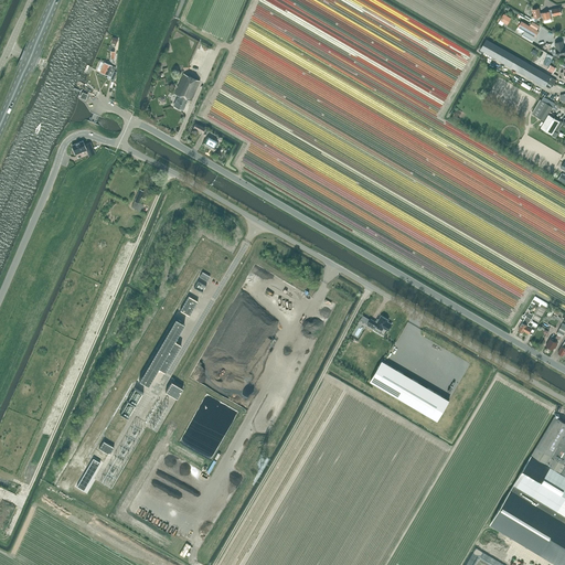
[(544,23),(551,22),(550,16),(561,13),(560,8),(548,10),(548,11),(541,13),(540,8),(532,9),(534,16),(534,18),(536,18),(542,17),(543,20),(544,20),(544,23)]
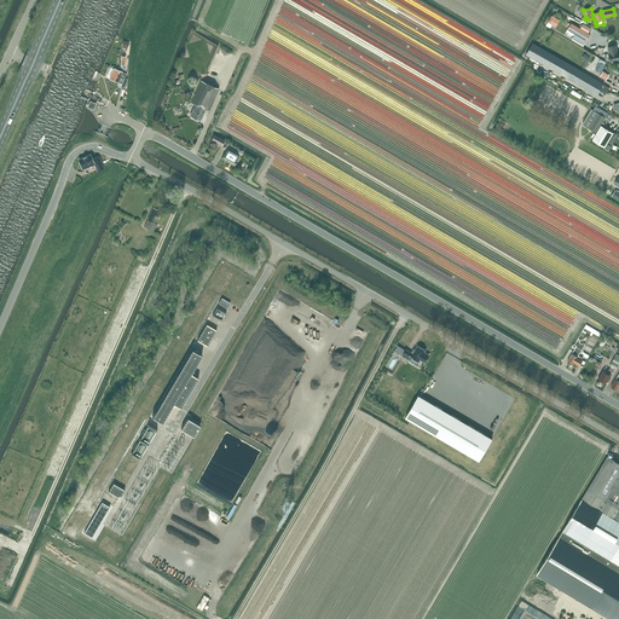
[(560,19),(553,16),(548,22),(556,27),(560,19)]
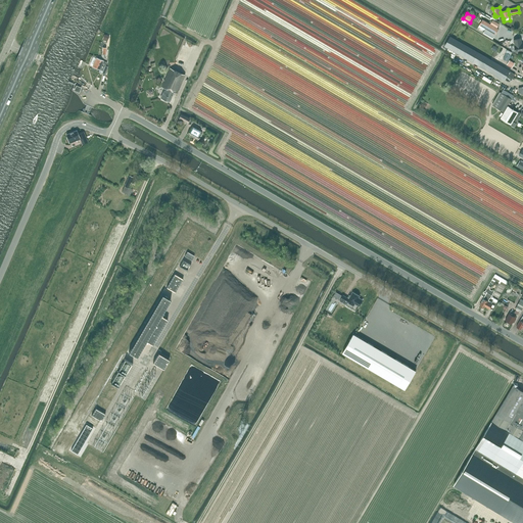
[(482,19),(478,27),(484,31),(483,33),(492,39),(498,29),(496,28),(500,24),(492,20),(490,24),(482,19)]
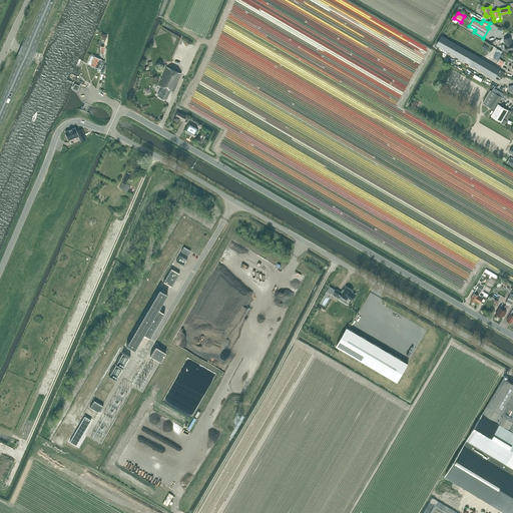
[(500,69),(442,35),(436,45),(495,79),(498,74),(504,78),(505,76),(504,75),(505,72),(500,69)]
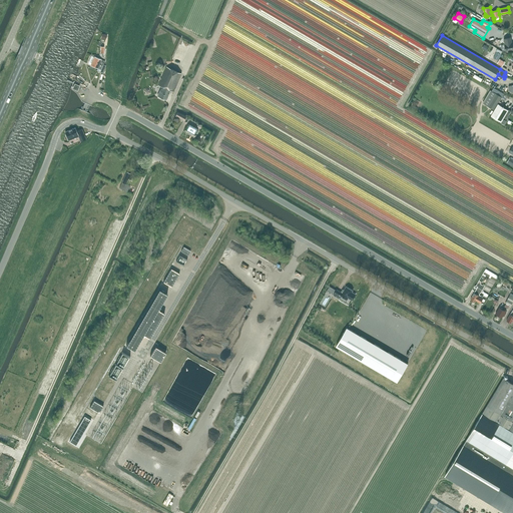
[(510,37),(504,39),(505,44),(504,44),(506,51),(512,49),(512,42),(511,43),(510,37)]
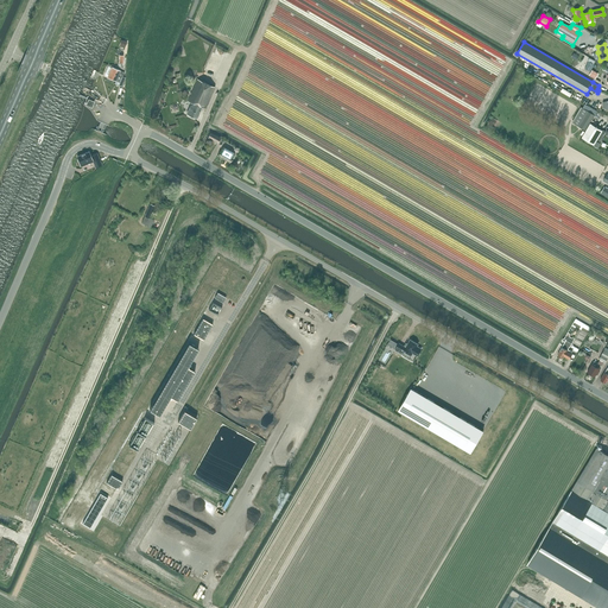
[(590,71),(595,61),(589,58),(588,61),(588,62),(584,69),(589,70),(590,71)]
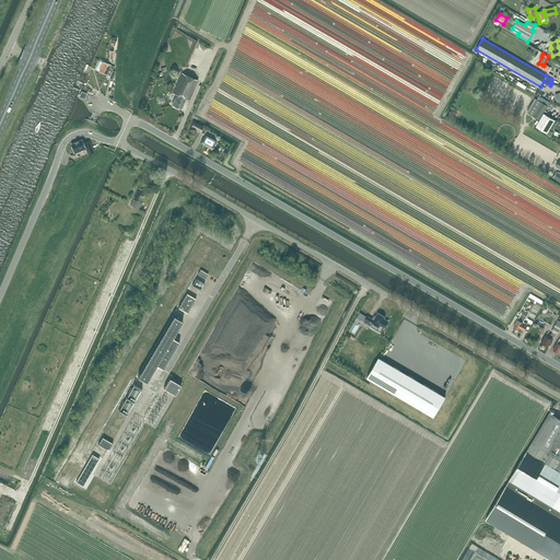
[(183,66),(171,59),(167,67),(179,72),(183,66)]
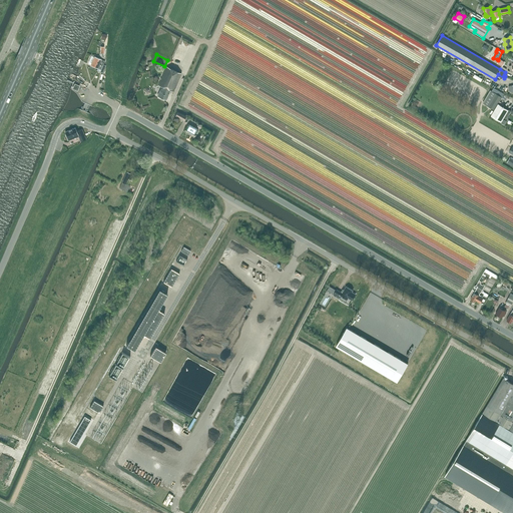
[(105,65),(103,65),(105,61),(94,57),(94,58),(91,57),(88,62),(91,63),(91,65),(101,69),(100,72),(103,73),(105,69),(105,65)]
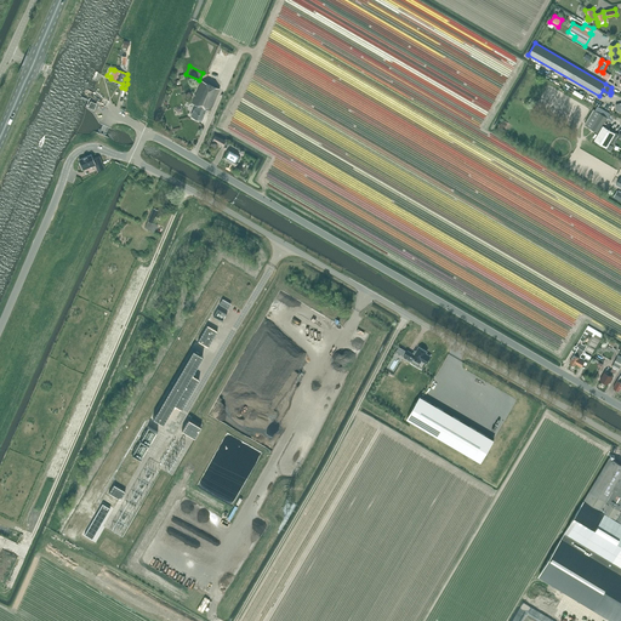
[(205,109),(206,109),(210,112),(220,89),(201,81),(192,103),(197,106),(192,117),(200,120),(205,109)]
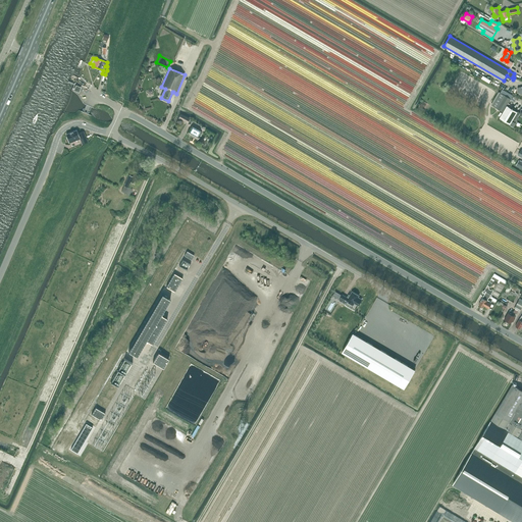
[(517,112),(507,106),(511,99),(500,93),(492,105),(503,112),(500,117),(510,123),(512,120),(512,119),(517,112)]
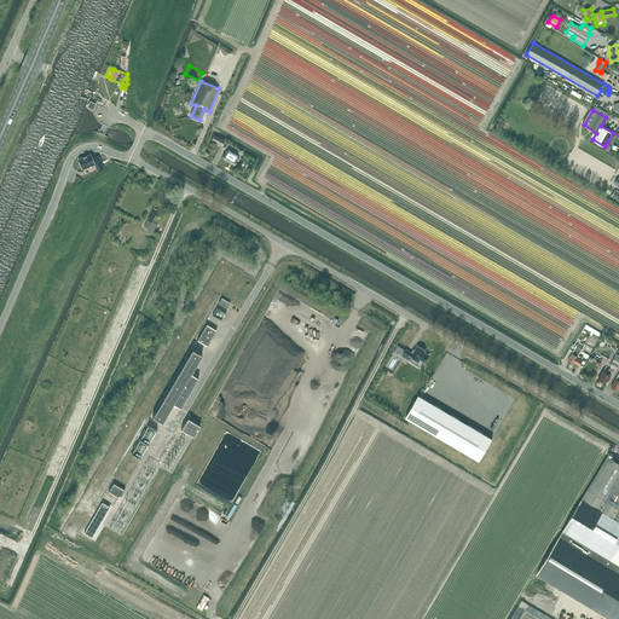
[(613,133),(607,142),(611,144),(617,133),(614,132),(613,133)]
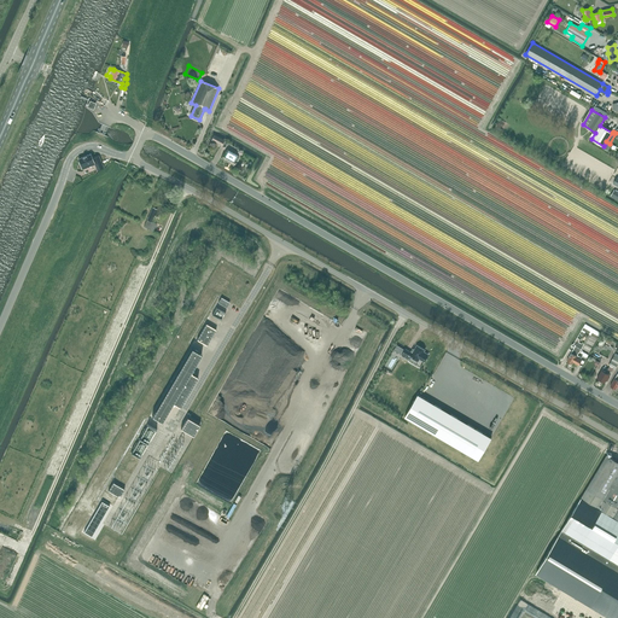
[(233,164),(238,156),(227,149),(222,158),(233,164)]
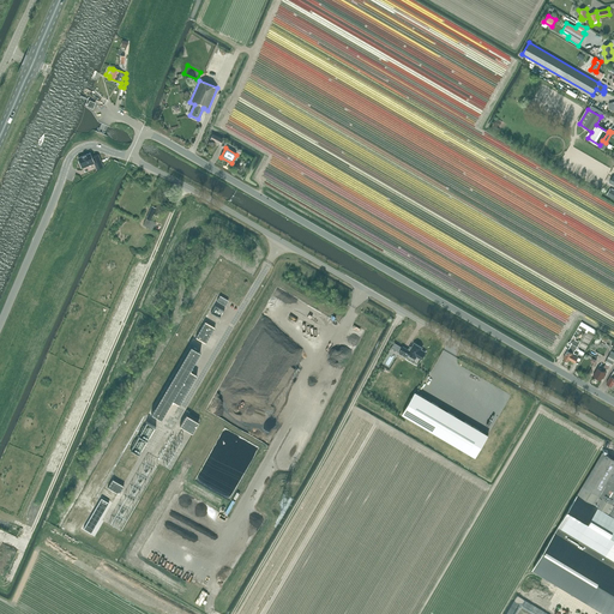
[(90,154),(78,158),(82,166),(86,164),(88,166),(90,164),(90,163),(94,161),(95,166),(96,169),(103,167),(101,163),(97,154),(91,156),(90,154)]
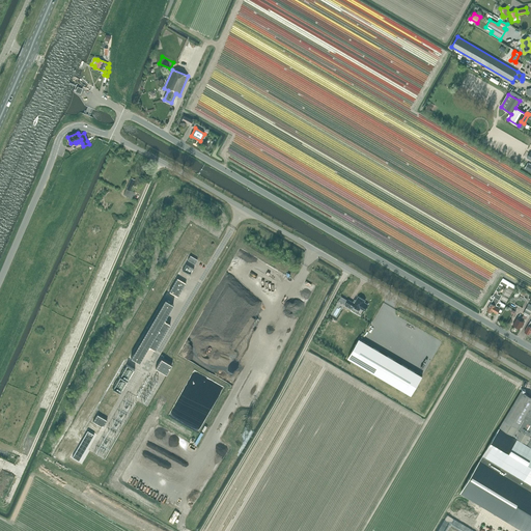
[(131,177),(123,195),(132,198),(135,192),(131,191),(135,179),(131,177)]
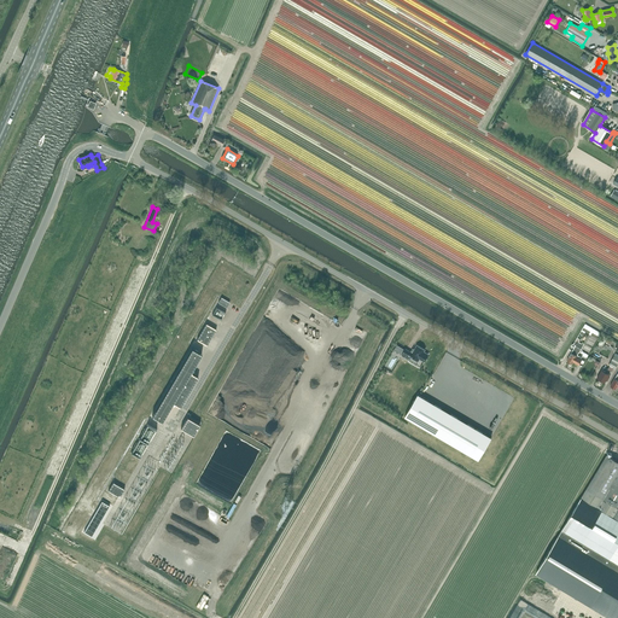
[(204,229),(209,232),(213,223),(199,216),(196,225),(200,227),(199,231),(203,232),(204,229)]
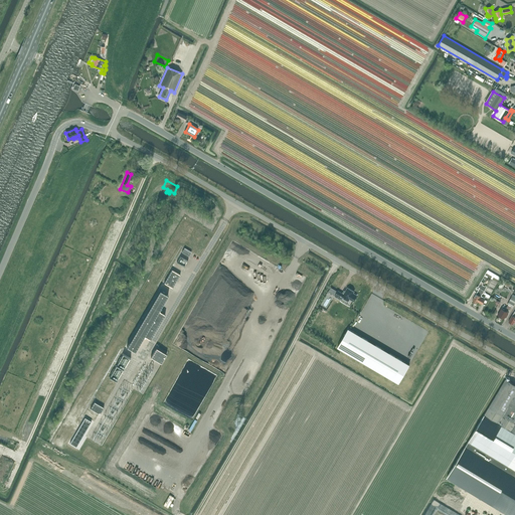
[(189,256),(191,251),(184,247),(182,252),(189,256)]
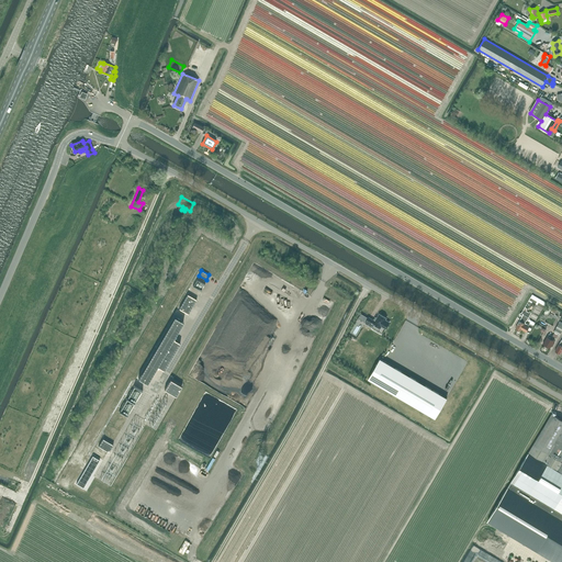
[(188,314),(197,300),(188,294),(179,308),(188,314)]
